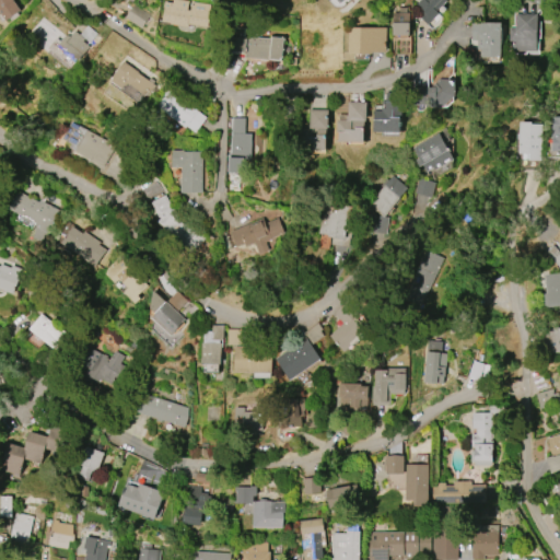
[(7,21),(0,12),(0,0),(14,0),(13,1),(21,10),(7,21)]
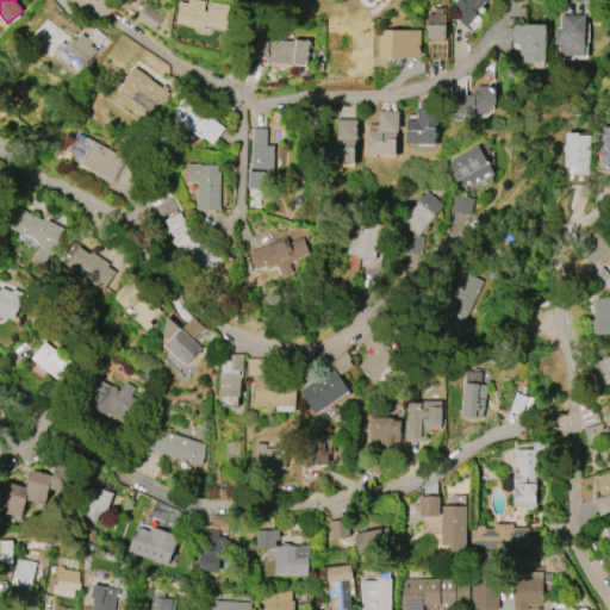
[(187,0),(197,0),(206,1),(204,11),(207,12),(209,2),(225,5),(222,29),(205,26),(205,30),(186,26),(186,25),(175,23),(179,1),(187,4),(187,0)]
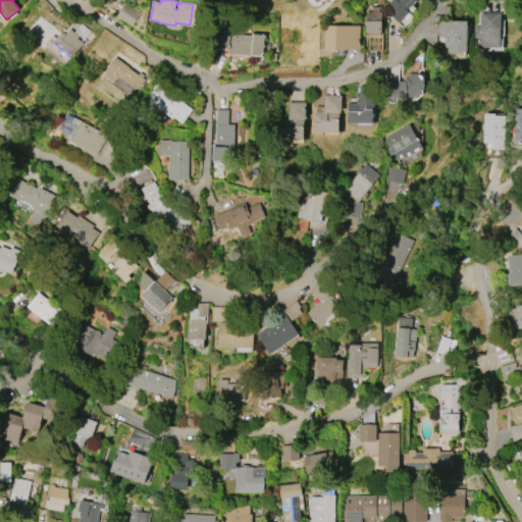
[(417,0),(408,10),(410,12),(399,23),(392,15),(395,13),(393,10),(395,8),(388,2),(392,0),(417,0)]
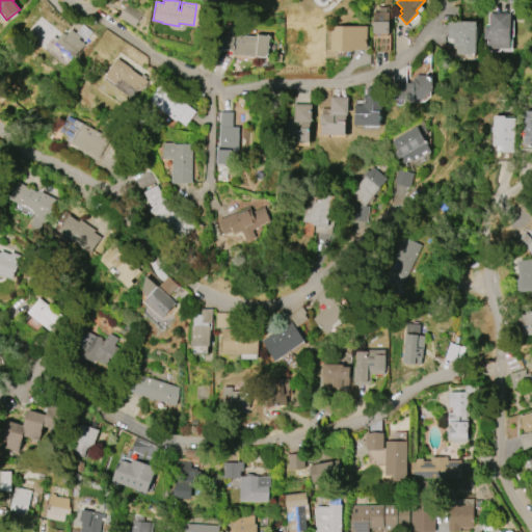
[(390,33),(373,33),(373,11),(390,11),(390,33)]
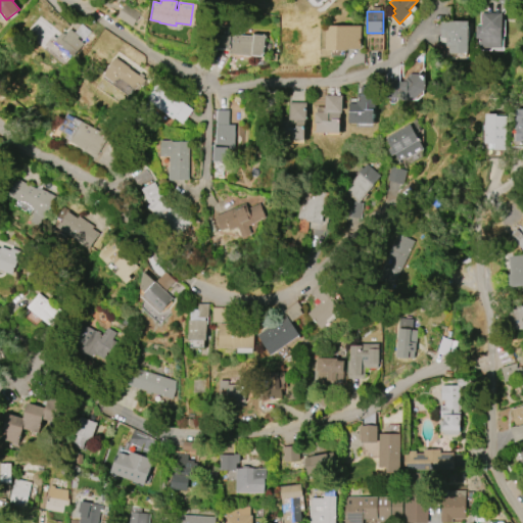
[(482,13),(502,13),(502,48),(478,48),(478,39),(476,39),(476,26),(482,26),(482,13)]
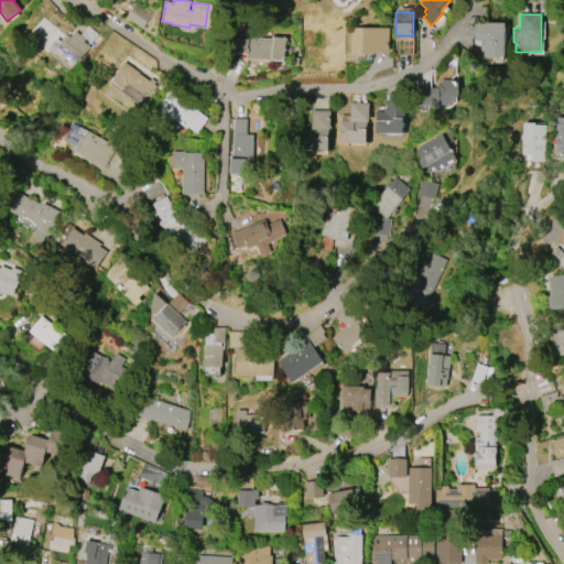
[(475,23),(505,22),(506,58),(485,60),(484,50),(481,50),(481,41),(476,41),(475,23)]
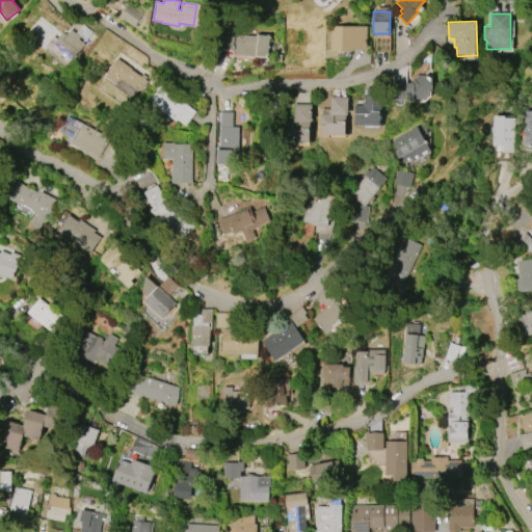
[(270,34),(268,58),(232,55),(232,51),(220,50),(222,26),(232,27),(231,34),(257,36),(257,33),(270,34)]
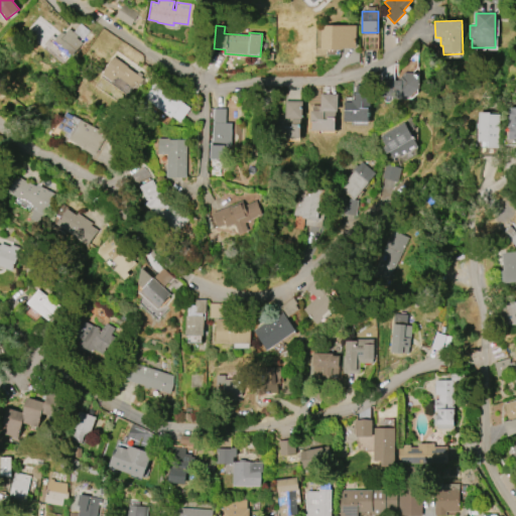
[(321,49),(321,25),(357,26),(356,49),(321,49)]
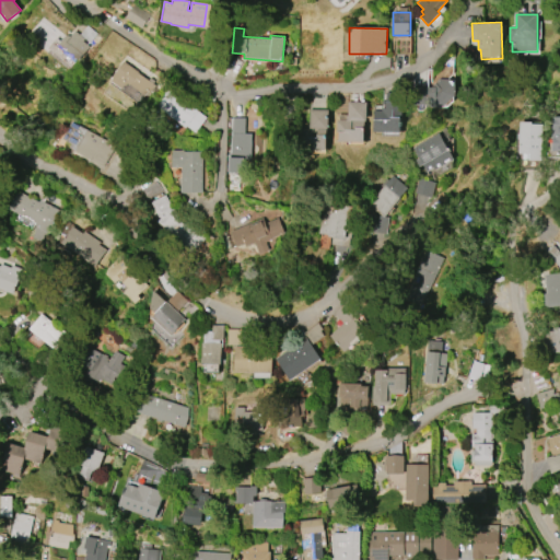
[(76,31),(84,37),(81,42),(89,48),(77,63),(56,47),(62,37),(63,37),(65,36),(66,36),(67,36),(68,36),(69,36),(71,37),(76,31)]
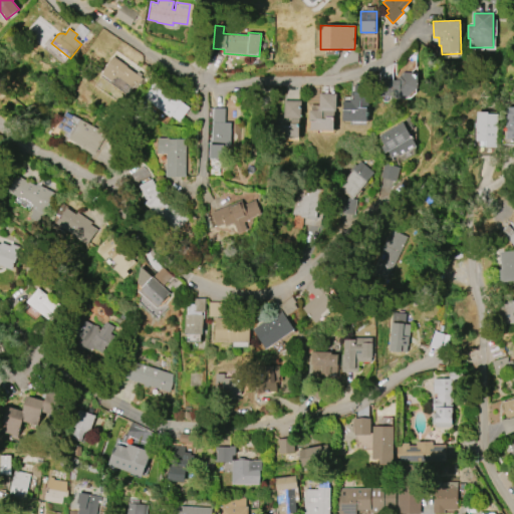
[(113,56),(129,66),(127,67),(143,78),(139,84),(137,83),(134,87),(119,78),(117,76),(115,78),(112,82),(101,75),(104,71),(103,70),(113,56)]
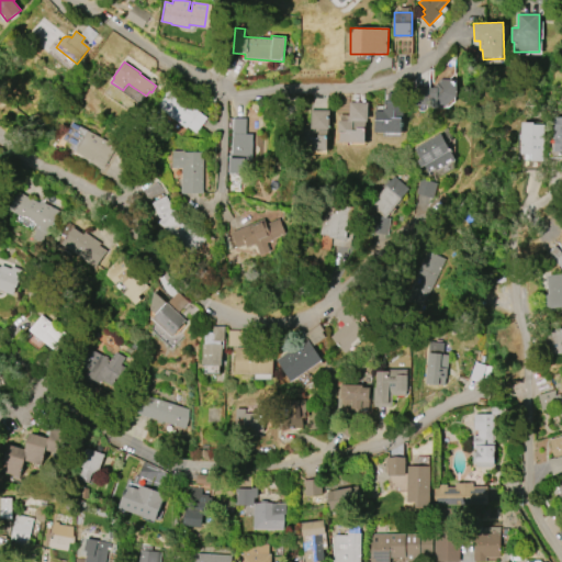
[(419,88),(434,88),(441,78),(454,78),(458,82),(457,97),(447,105),(440,105),(440,109),(428,108),(428,105),(419,105),(419,88)]
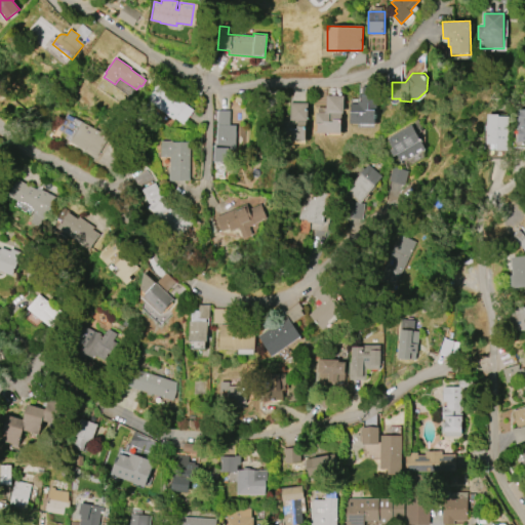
[(173,119),(146,98),(162,78),(188,97),(183,103),(193,111),(183,124),(174,118),(173,119)]
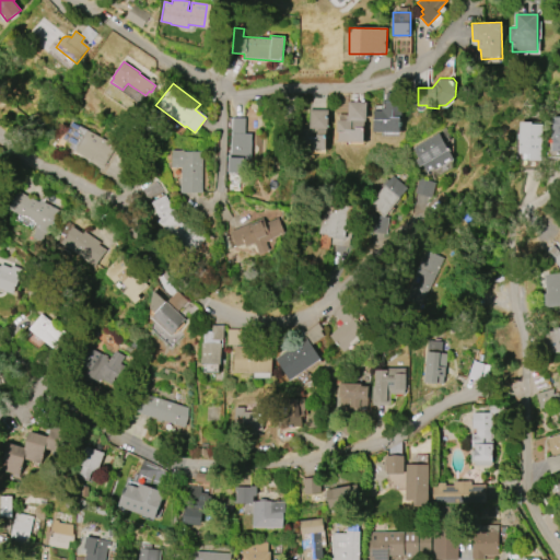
[(399,132),(374,131),(375,111),(382,111),(383,101),(385,101),(385,97),(400,98),(399,132)]
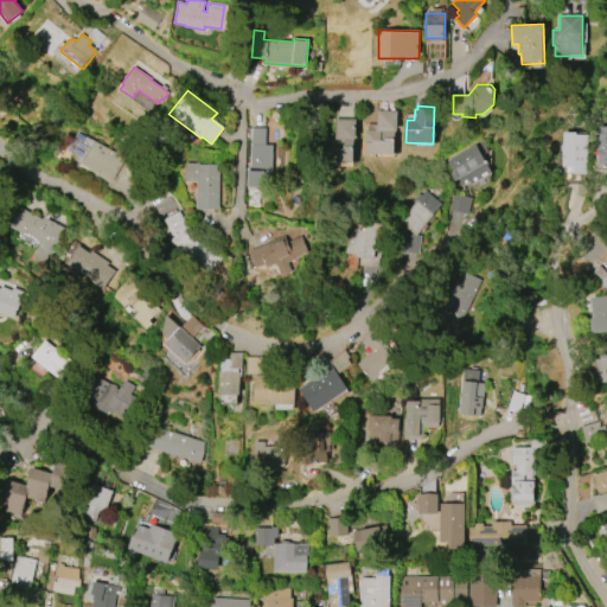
[(378,110),(398,110),(398,132),(395,132),(395,154),(366,154),(366,131),(378,129),(378,110)]
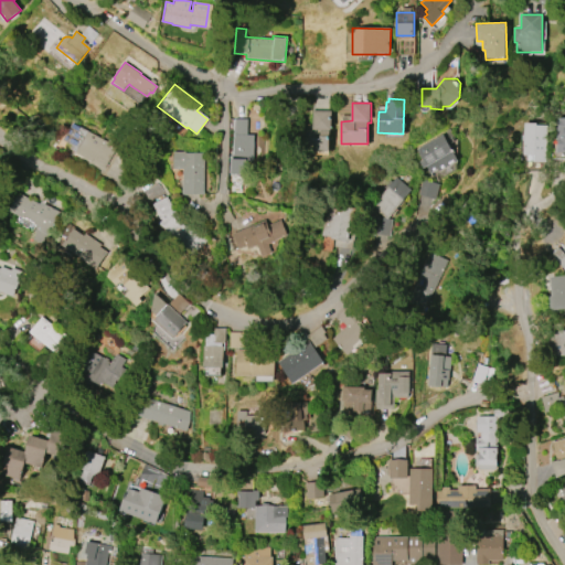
[(313,110),(332,112),(331,130),(330,130),(329,151),(300,150),(300,129),(312,129),(313,110)]
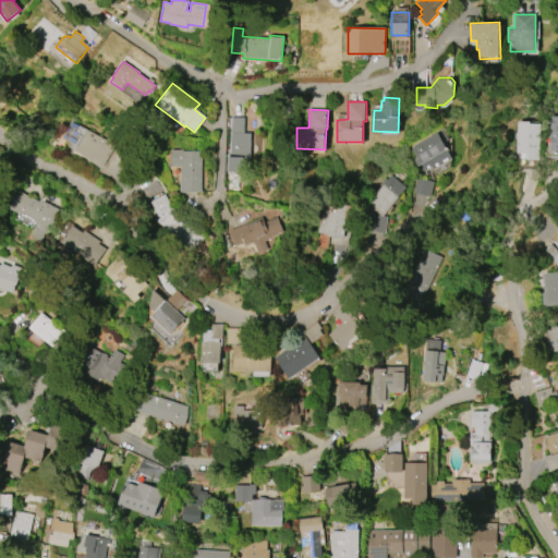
[(230,157),(232,117),(245,118),(244,133),(252,133),(251,172),(229,171),(229,157),(230,157)]
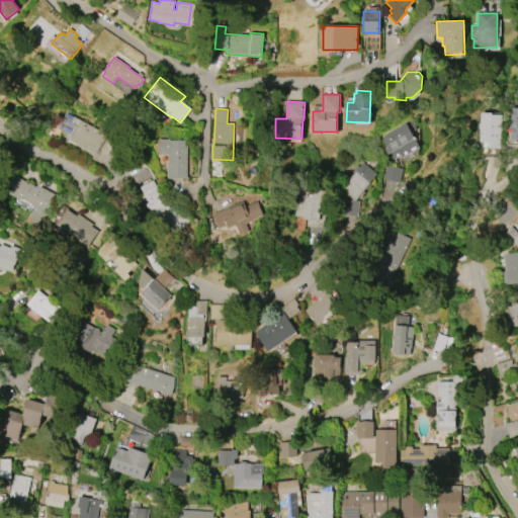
[(480,142),(480,112),(491,112),(491,114),(500,114),(499,148),(483,148),(483,142),(480,142)]
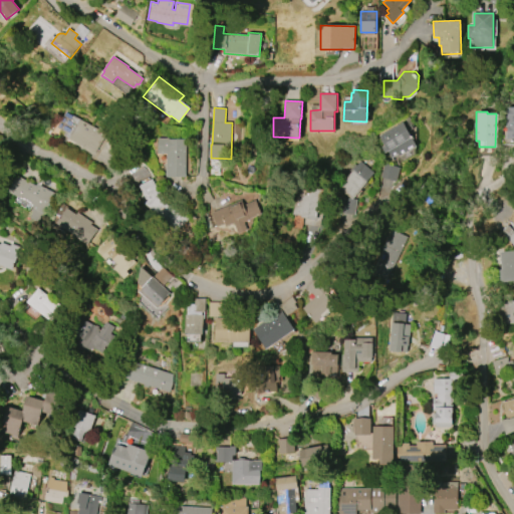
[(95,153),(69,139),(64,136),(66,132),(57,127),(65,112),(105,133),(95,153)]
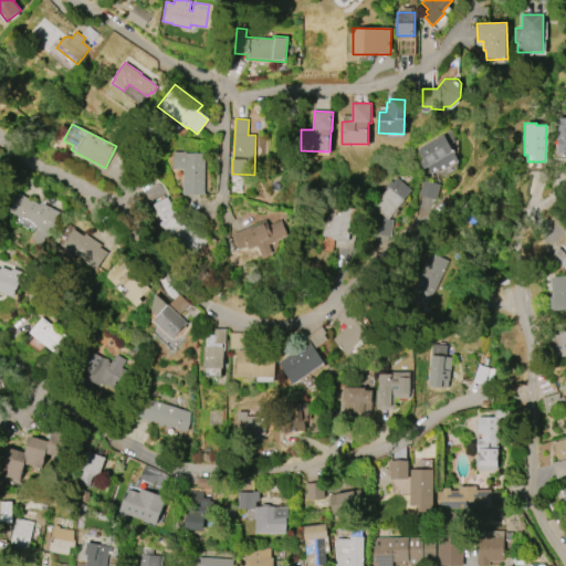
[(418,149),(444,134),(459,160),(440,171),(439,170),(431,175),(427,165),(422,168),(418,160),(422,158),(418,149)]
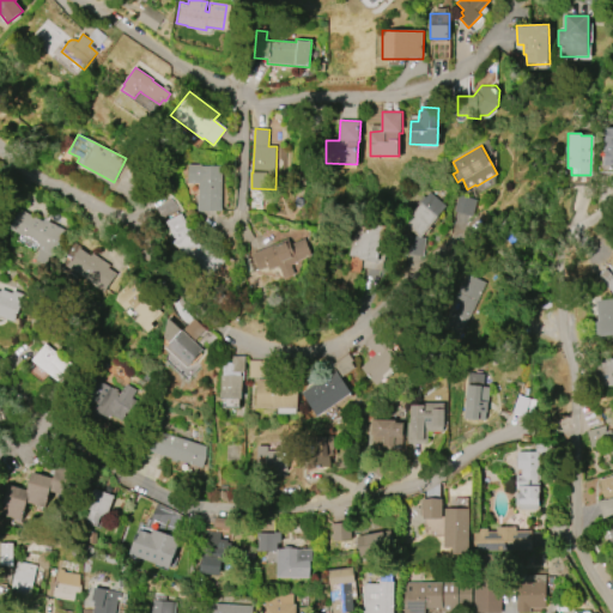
[(220,167),(222,211),(199,212),(199,183),(188,183),(188,165),(201,165),(201,167),(220,167)]
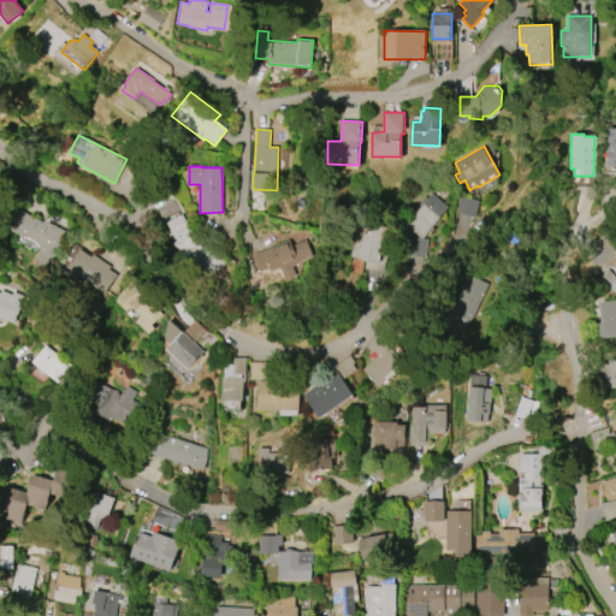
[(406,225),(430,194),(445,207),(420,237),(406,225)]
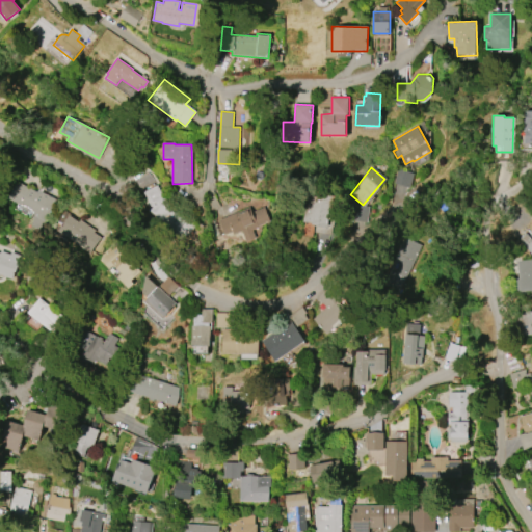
[(415,174),(410,188),(394,184),(398,169),(415,174)]
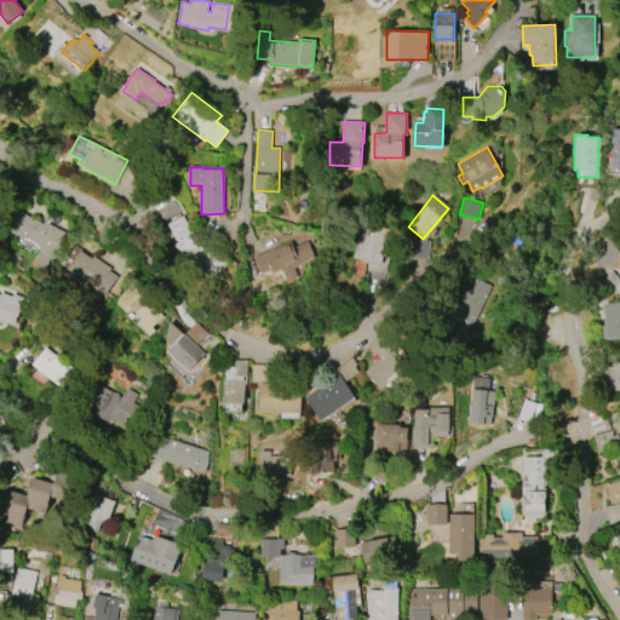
[(213,280),(174,245),(177,242),(158,211),(173,201),(183,217),(201,239),(227,264),(213,280)]
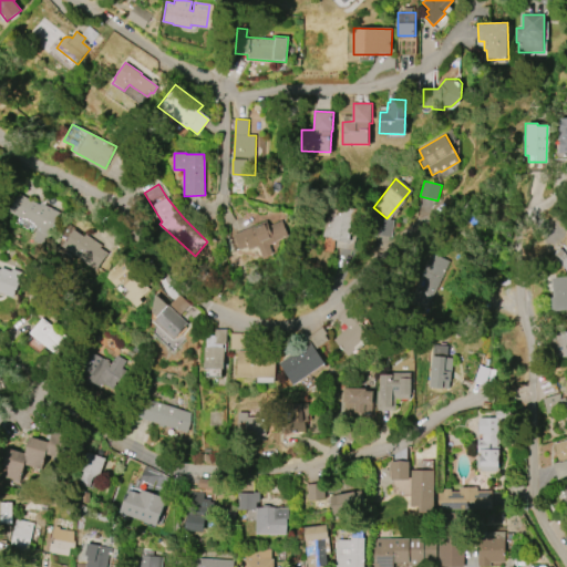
[(18,193),(59,215),(47,237),(21,224),(23,219),(9,210),(18,193)]
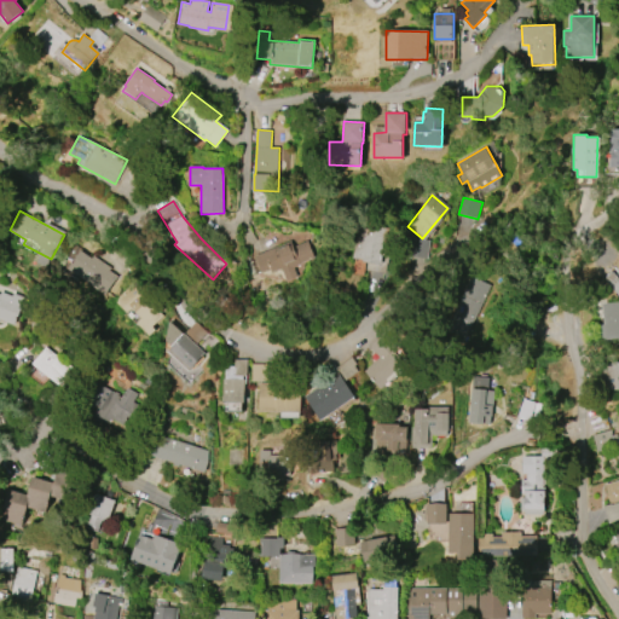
[(353,258),(357,227),(369,230),(370,225),(393,229),(387,273),(365,271),(366,262),(362,261),(362,259),(353,258)]
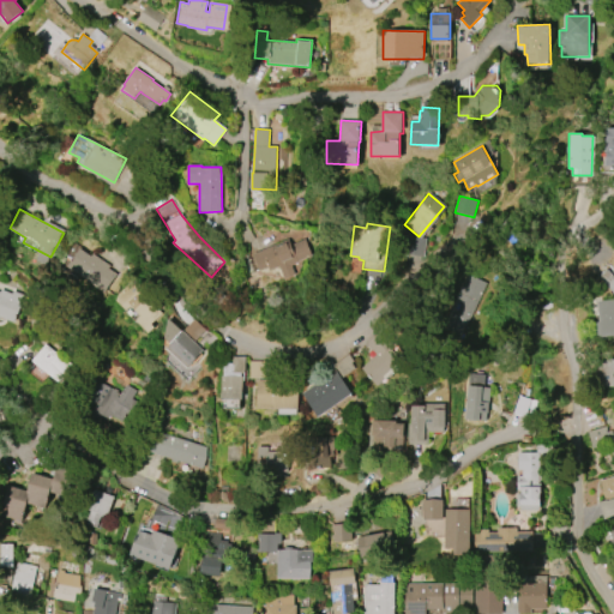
[(505,236),(512,230),(519,240),(512,246),(505,236)]
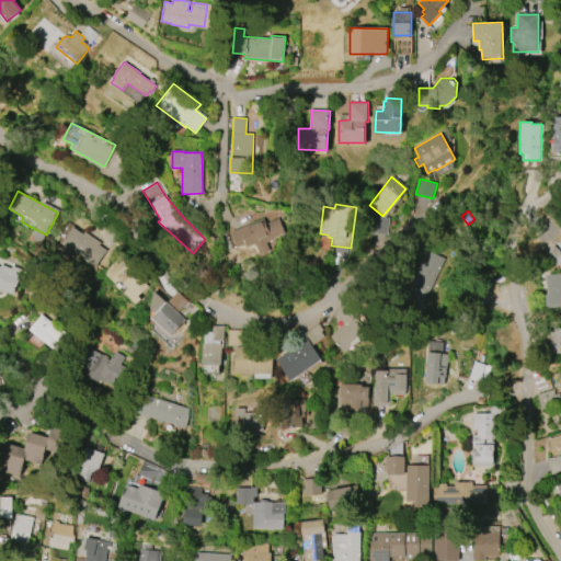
[(385,233),(369,231),(371,216),(387,218),(385,233)]
